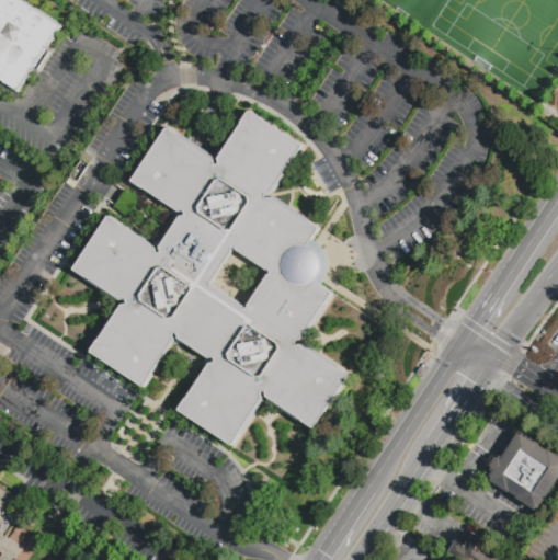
[(19,0),(61,27),(18,93),(0,81),(0,0),(19,0)]
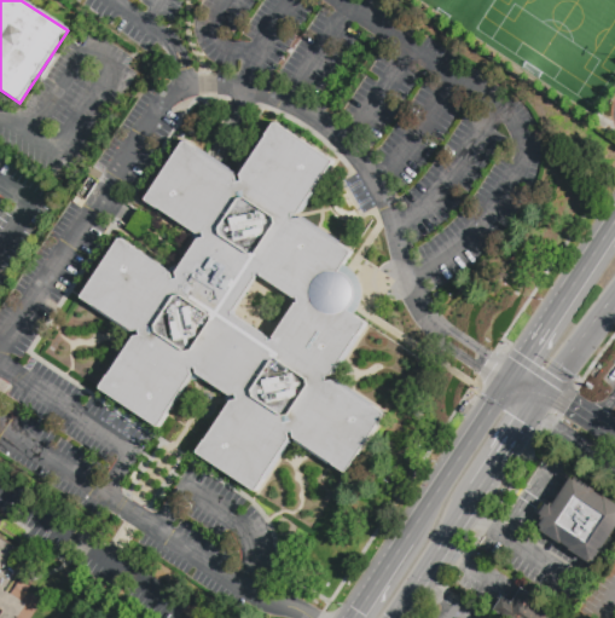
[(236,175),(271,121),(331,161),(296,214),(350,249),(342,261),(352,267),(357,273),(360,279),(361,287),(361,298),(358,306),(354,315),(365,322),(328,379),(382,414),(343,473),(290,439),(256,491),(195,450),(230,397),(192,371),(157,426),(97,386),(132,333),(79,298),(117,237),(172,272),(197,234),(143,197),(181,139),(236,175)]
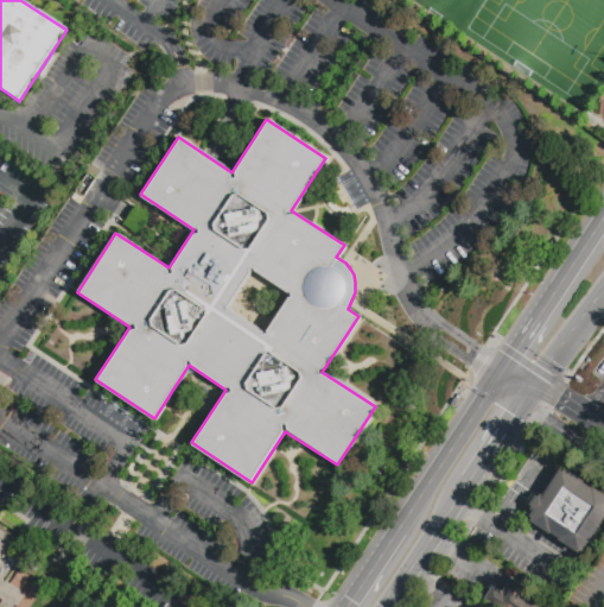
[(603,514),(580,552),(526,518),(531,511),(528,509),(529,506),(527,504),(534,493),(536,495),(538,493),(541,494),(558,468),(561,470),(563,468),(583,481),(582,482),(590,488),(591,486),(603,493),(603,514)]
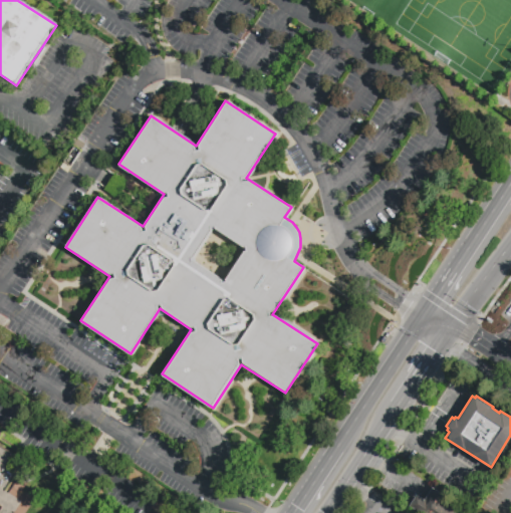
[(420,512),(408,505),(415,495),(423,500),(431,487),(471,512),(420,512)]
